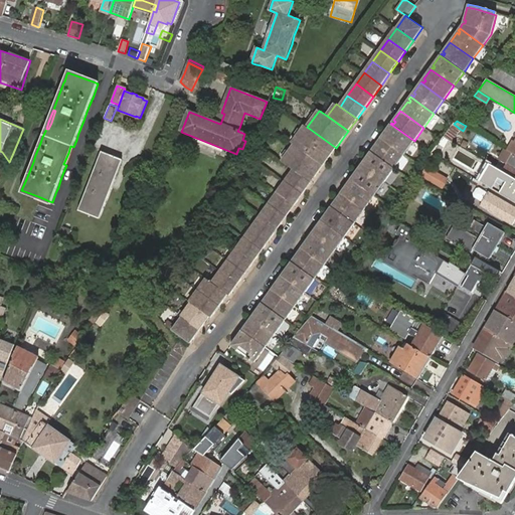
[(403,155),(414,141),(390,124),(383,134),(385,136),(384,138),(382,136),(380,139),(403,155)]
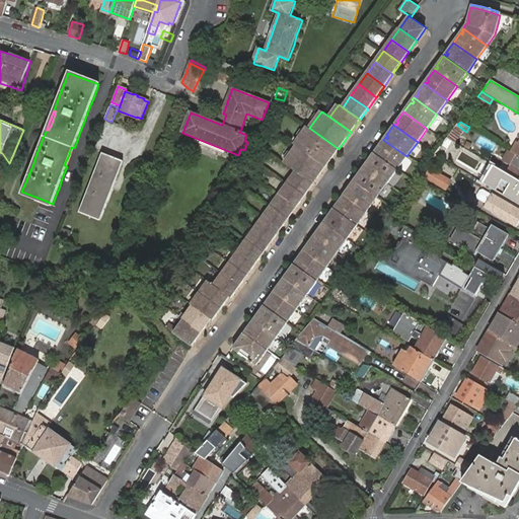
[(448,137),(454,142),(463,130),(457,125),(448,137)]
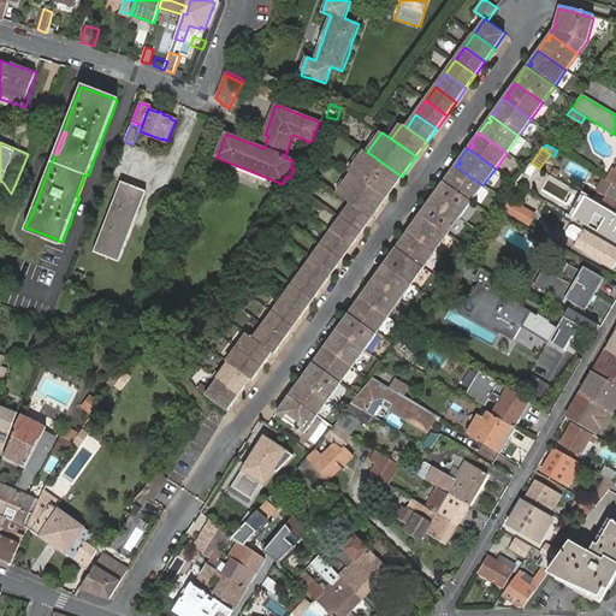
[(402,177),(367,152),(365,150),(350,171),(353,173),(386,197),(402,177)]
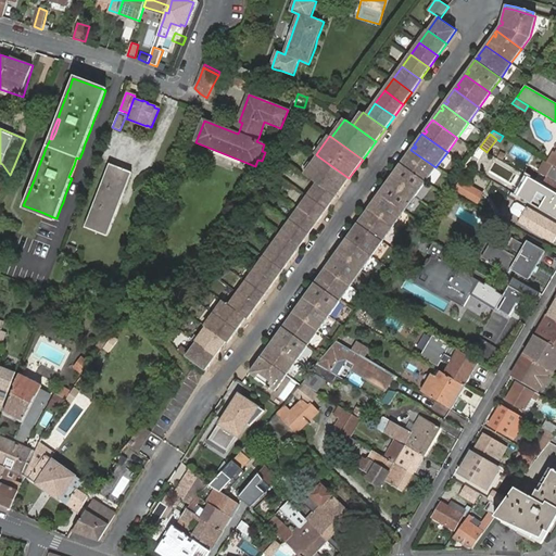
[(487,152),(479,148),(469,161),(479,166),(488,153),(487,152)]
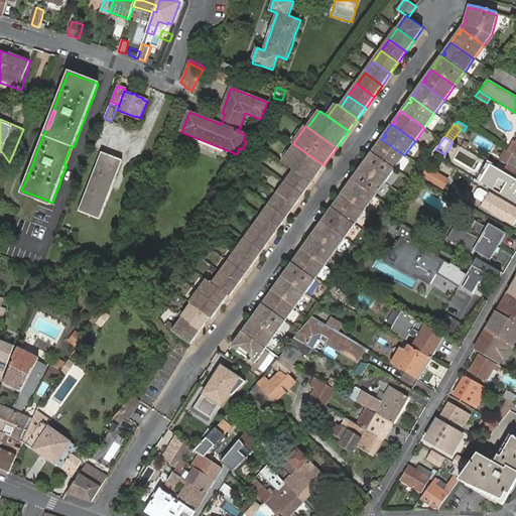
[(515,138),(515,139),(514,138),(507,150),(509,151),(510,152),(513,153),(515,155),(515,138)]
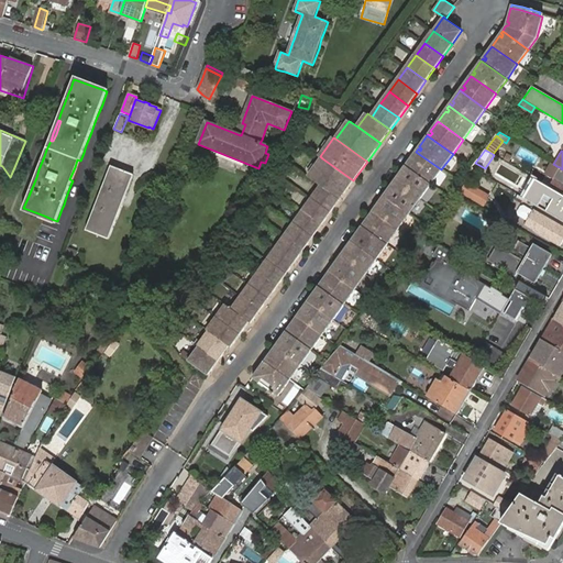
[(431,185),(441,169),(416,152),(415,153),(417,155),(415,157),(412,156),(405,166),(431,185)]
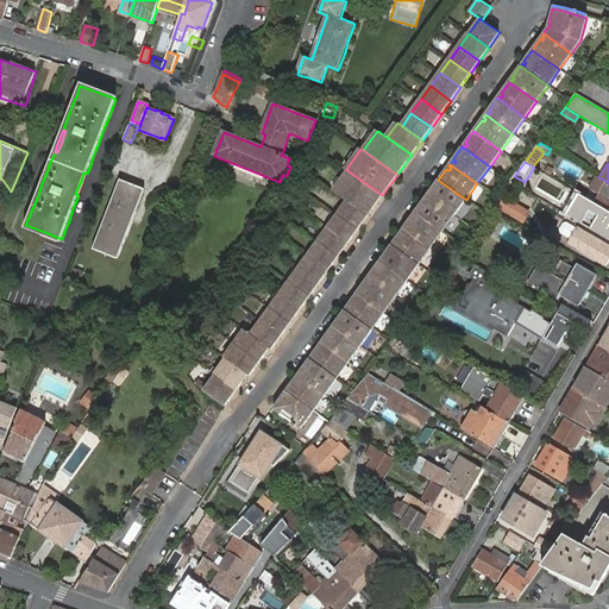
[(368,215),(382,195),(349,171),(334,192),(340,195),(347,201),(368,215)]
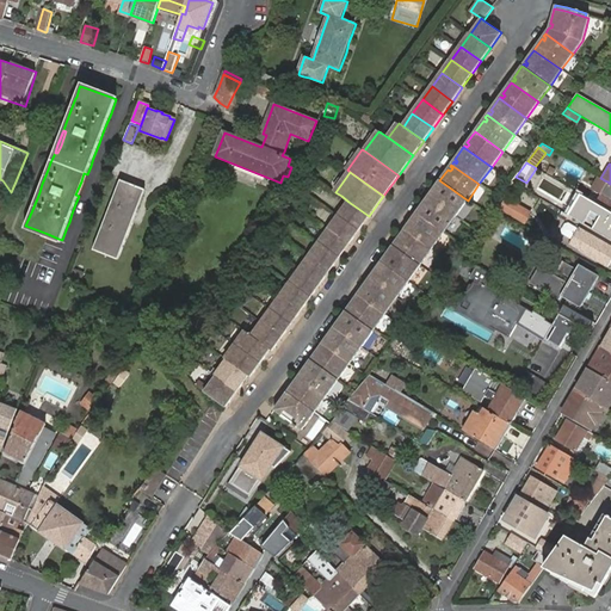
[(84,183),(87,174),(84,173),(81,181),(75,195),(79,196),(84,183)]
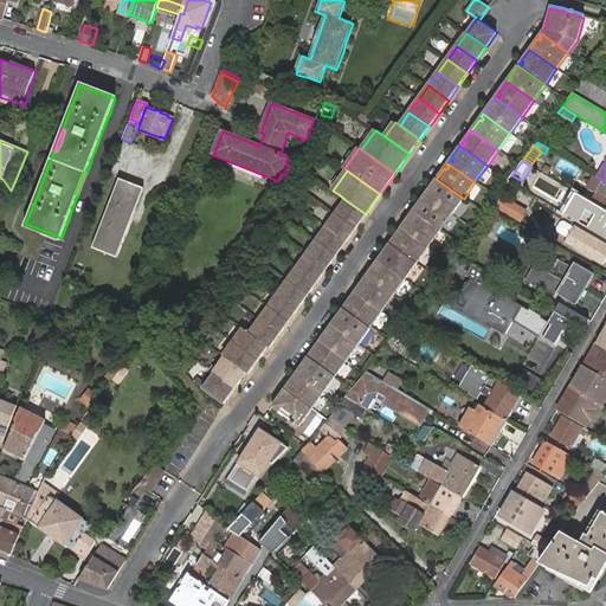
[(511,175),(508,180),(519,186),(522,181),(511,175)]
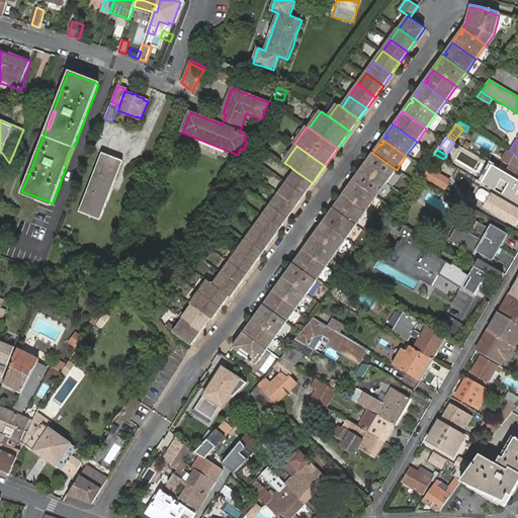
[(98,169),(104,154),(102,153),(96,168),(98,169)]
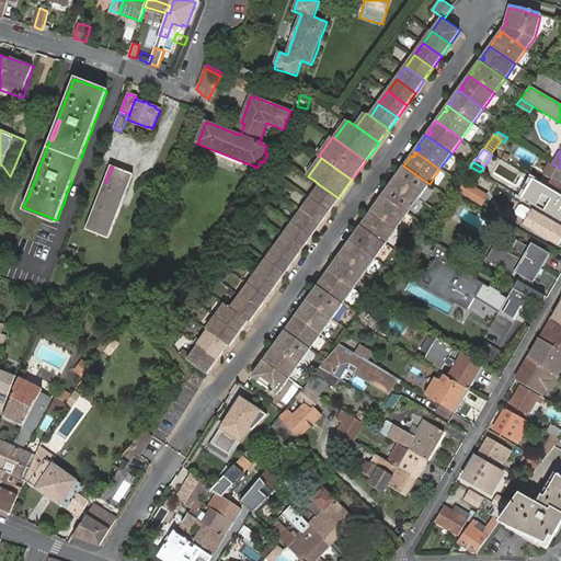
[(393,181),(419,198),(430,184),(403,165),(396,176),(398,178),(397,181),(395,179),(393,181)]
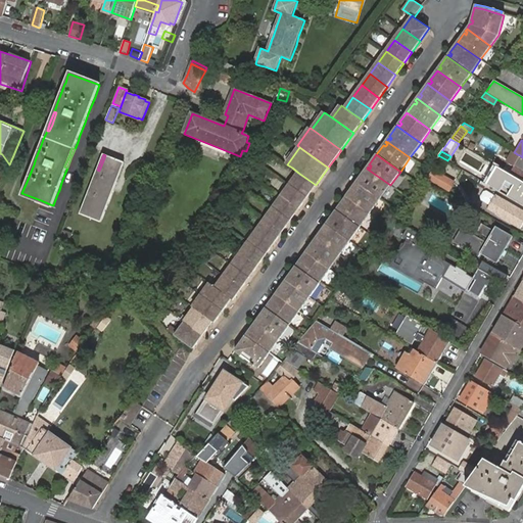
[(88,199),(83,215),(101,222),(113,190),(116,182),(124,162),(105,155),(99,171),(97,170),(86,198),(88,199)]
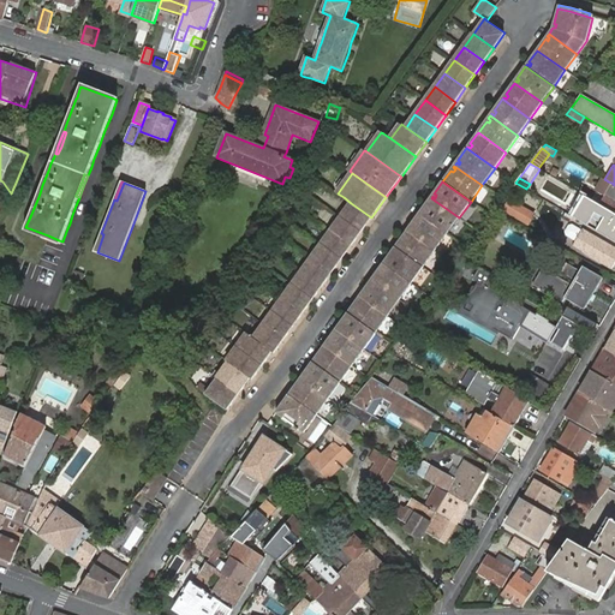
[(610,210),(614,213),(614,185),(611,183),(604,195),(603,196),(598,204),(603,206),(610,210)]
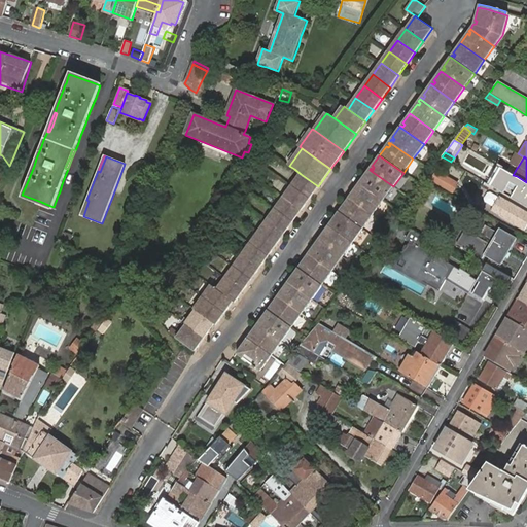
[(432,179),(453,191),(458,183),(438,171),(445,163),(441,160),(434,168),(437,171),(432,179)]
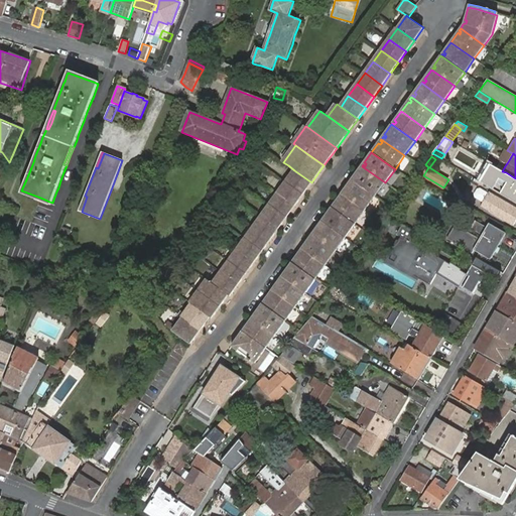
[(491,187),(503,195),(507,189),(515,195),(515,178),(512,176),(506,172),(502,171),(493,165),(489,172),(493,174),(491,187)]
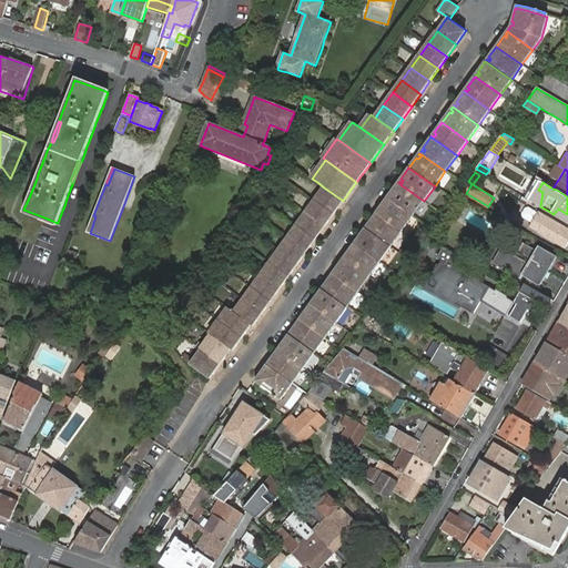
[(387,199),(413,216),(424,201),(398,183),(393,190),(395,191),(394,193),(392,192),(387,199)]
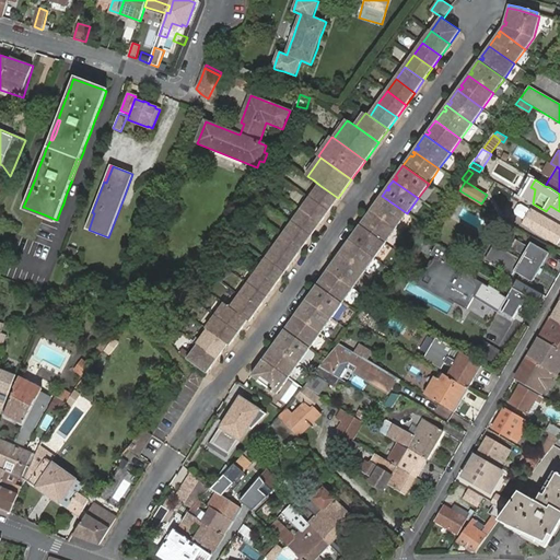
[(329,211),(338,198),(319,185),(311,197),(329,211)]
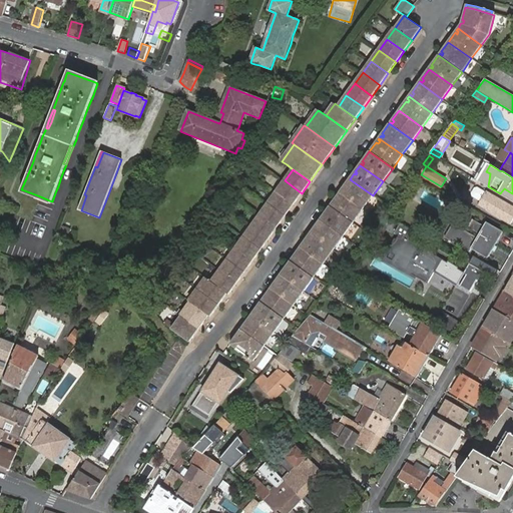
[(490,173),(486,171),(480,181),(488,186),(490,173)]
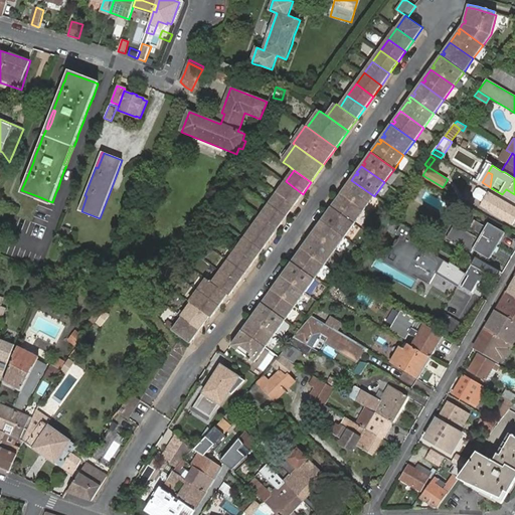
[(461,182),(474,190),(478,183),(465,176),(461,182)]
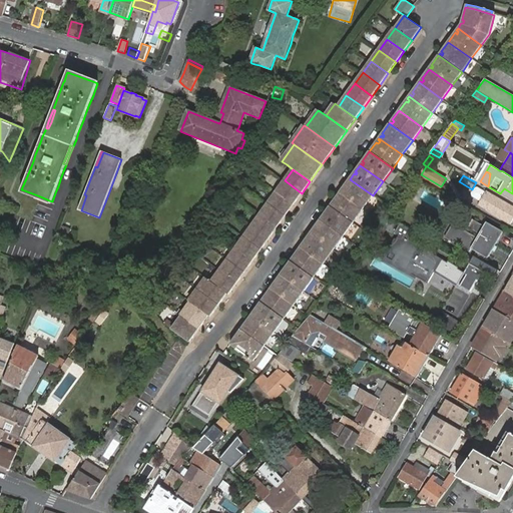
[(339,193),(363,209),(373,195),(350,179),(343,188),(345,189),(343,191),(341,190),(339,193)]
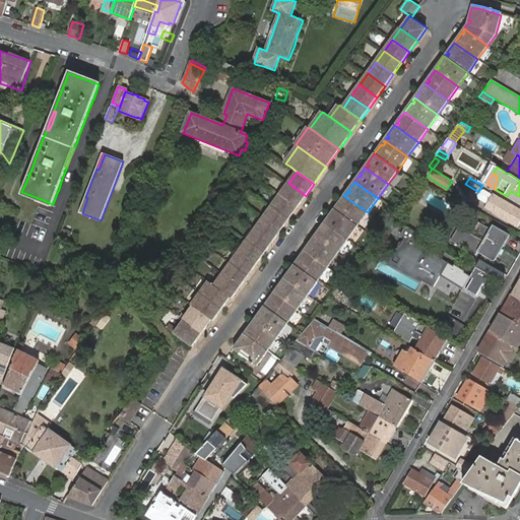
[(298,207),(306,196),(288,183),(280,195),(298,207)]
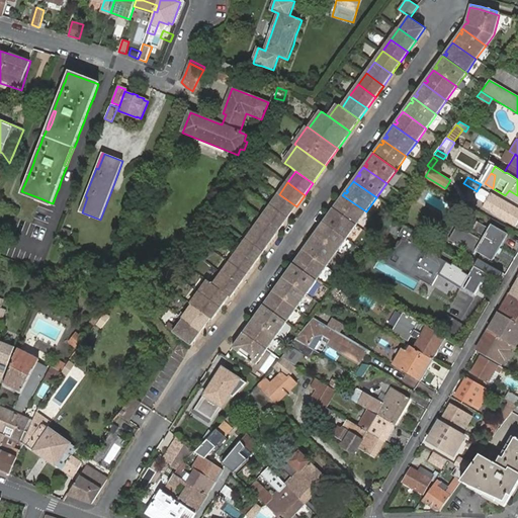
[(486,203),(491,194),(482,188),(479,189),(476,195),(477,197),(486,203)]
